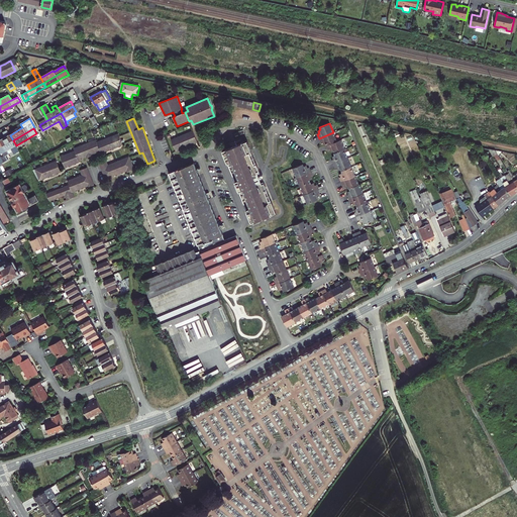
[(0,146),(13,140),(10,135),(7,129),(3,132),(5,137),(0,140),(0,146)]
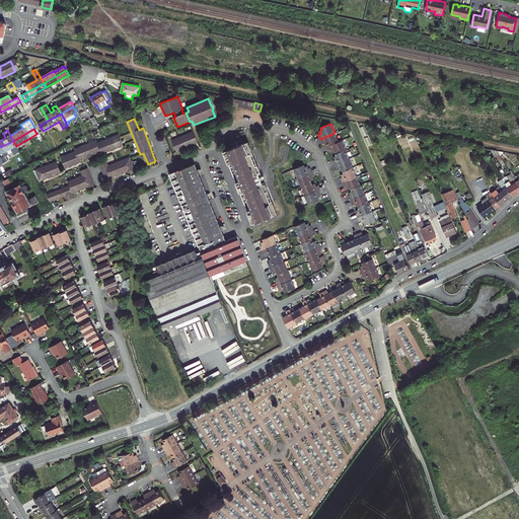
[(198,143),(194,132),(171,140),(176,152),(198,143)]
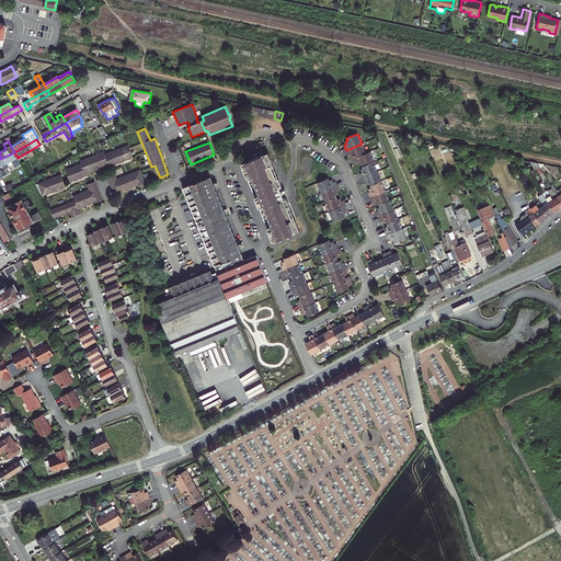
[(362,144),(346,150),(348,155),(350,153),(351,157),(354,156),(355,158),(366,153),(362,144)]
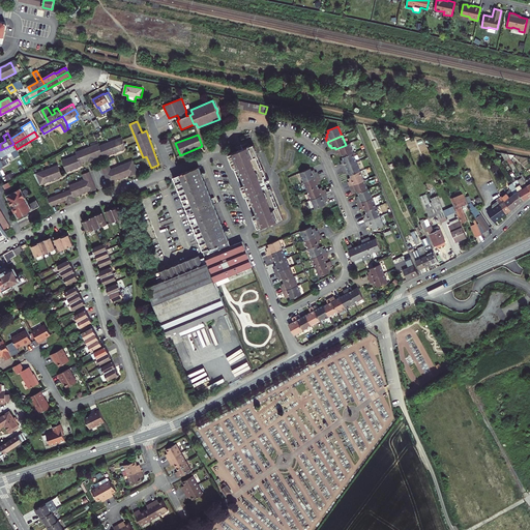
[(77,154),(62,160),(66,172),(82,166),(81,164),(88,160),(88,162),(96,158),(95,158),(102,155),(104,157),(125,149),(121,137),(99,146),(97,143),(76,152),(77,154)]
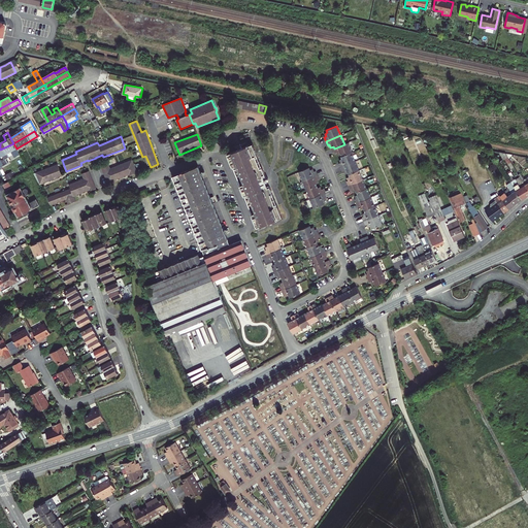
[(340,154),(341,156),(352,152),(353,152),(349,142),(344,144),(334,149),(335,153),(337,152),(338,155),(340,154)]
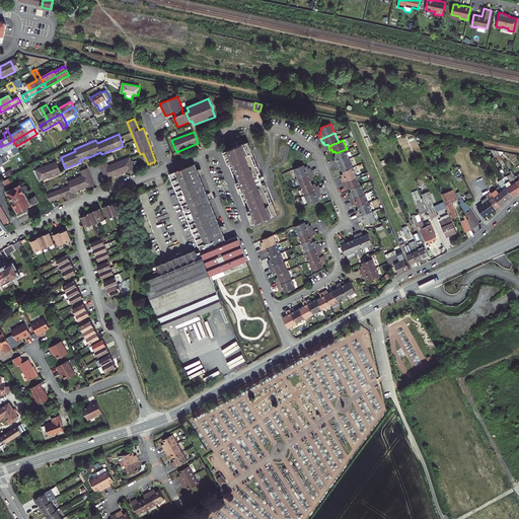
[(14,154),(19,151),(16,146),(13,141),(0,147),(0,164),(8,160),(6,156),(9,154),(7,150),(11,148),(14,154)]
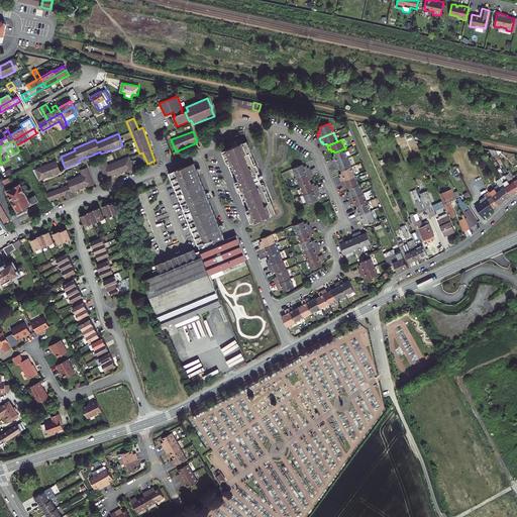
[(233,147),(223,151),(251,222),(259,219),(270,215),(276,212),(272,201),(247,141),(236,145),(233,147)]
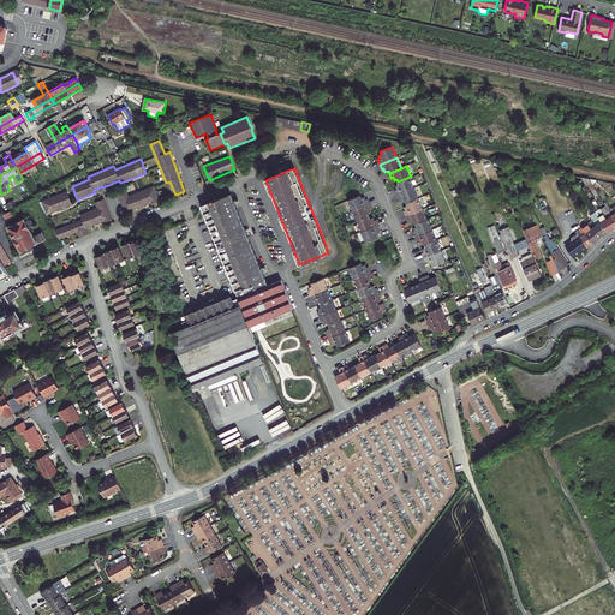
[(580,189),(583,187),(587,185),(591,183),(589,179),(572,175),(580,189)]
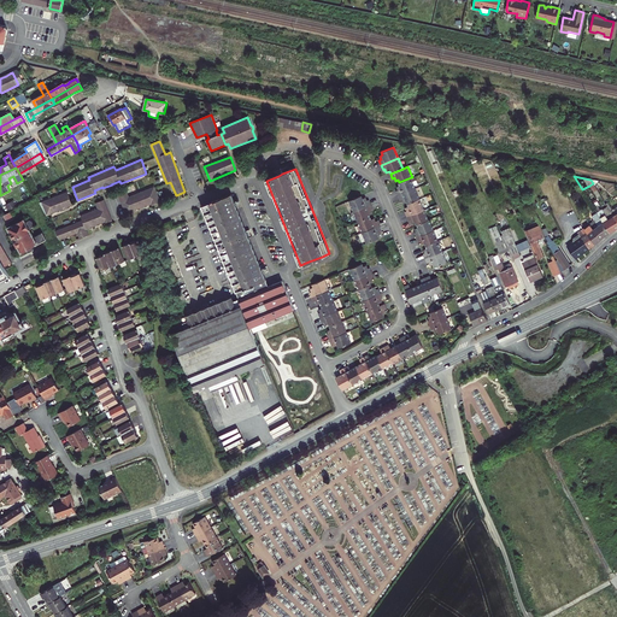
[(411,177),(399,182),(399,183),(399,186),(397,187),(398,191),(397,191),(398,195),(416,188),(411,177)]
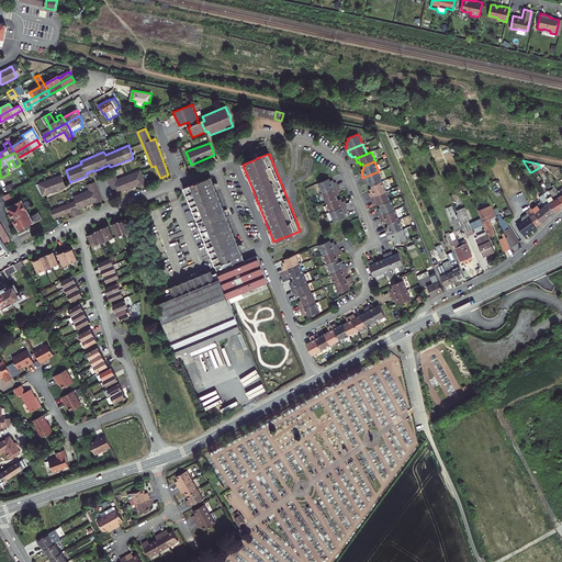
[(537,169),(544,180),(548,179),(541,169),(540,167),(537,169)]
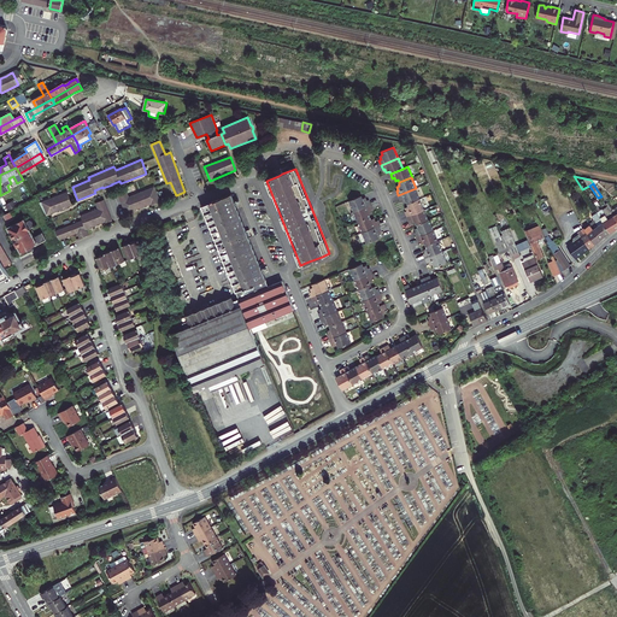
[(127,192),(118,194),(127,215),(134,212),(134,211),(151,204),(151,205),(160,201),(154,187),(129,197),(127,192)]
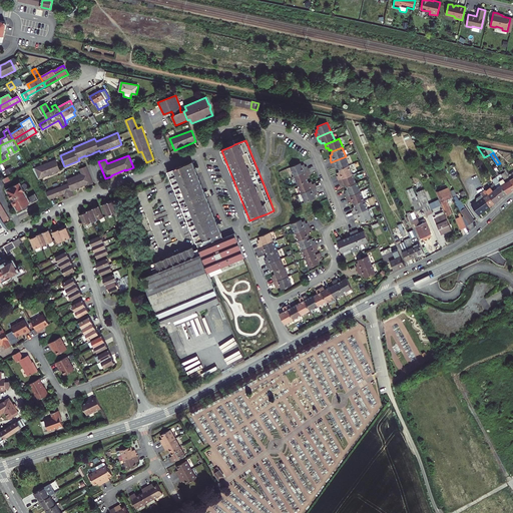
[(346,156),(331,162),(333,166),(335,165),(336,168),(338,167),(339,169),(349,165),(346,156)]
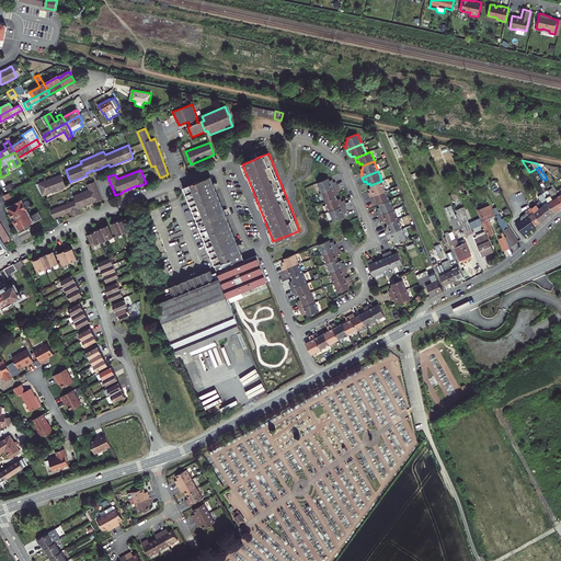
[(61,174),(36,184),(43,196),(66,186),(61,174)]
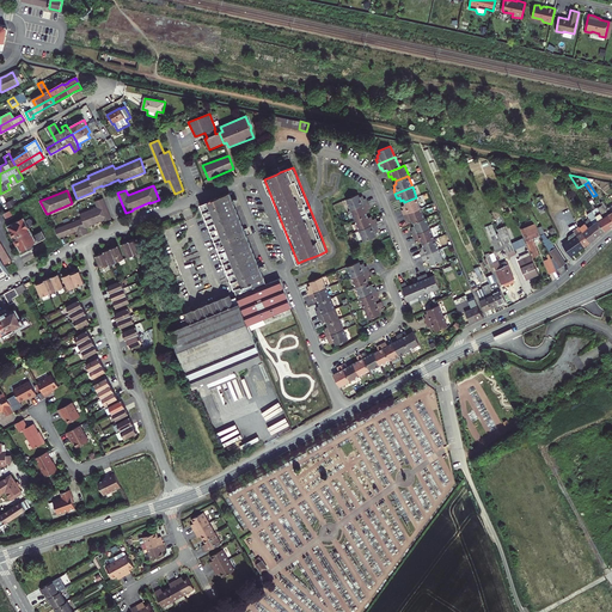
[(230,193),(200,204),(234,289),(264,277),(230,193)]
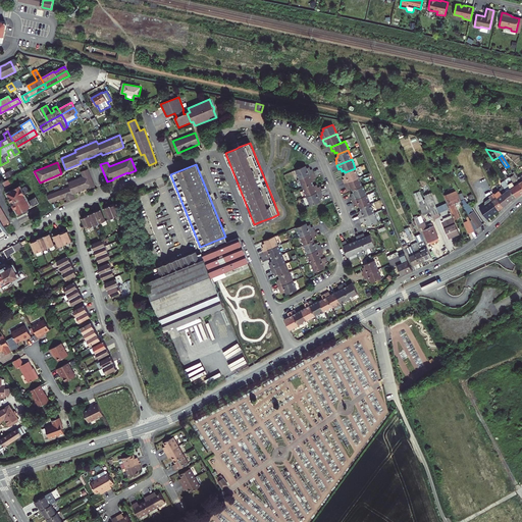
[(296,169),(299,178),(314,172),(312,168),(311,169),(310,167),(307,168),(306,165),(296,169)]
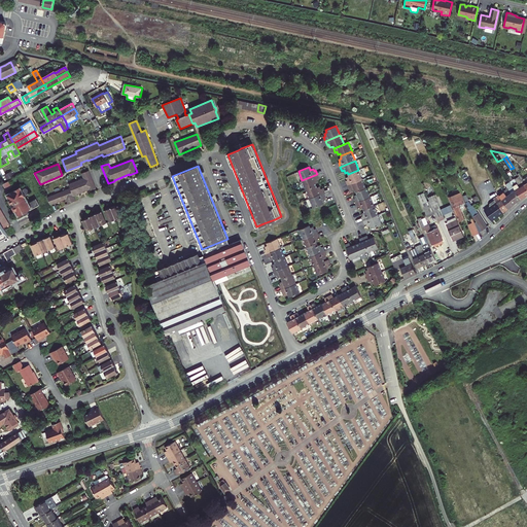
[(526,195),(526,188),(522,180),(514,168),(511,169),(512,171),(516,178),(511,182),(521,200),(526,195)]
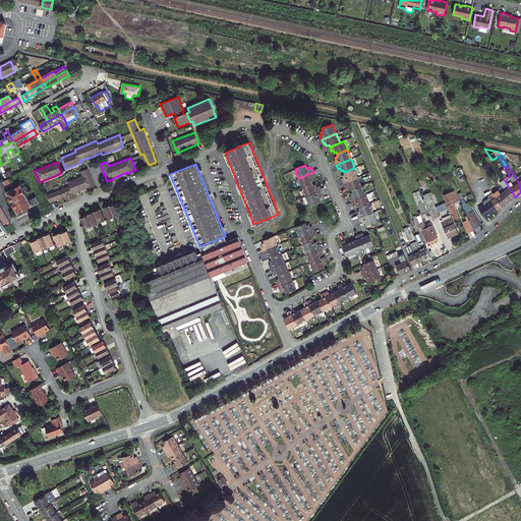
[(342,179),(343,182),(358,176),(354,168),(344,172),(345,174),(342,175),(343,178),(342,179)]
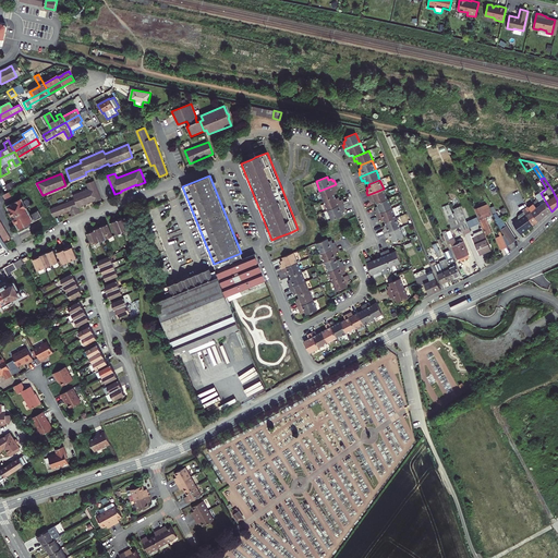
[(13,181),(5,184),(9,190),(16,185),(13,181)]
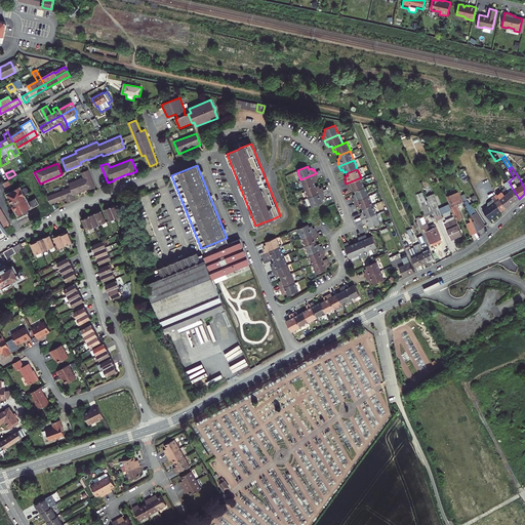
[(70,188),(47,197),(51,204),(66,198),(68,203),(75,200),(74,195),(88,190),(88,191),(95,188),(88,170),(81,172),(83,177),(69,184),(70,188)]
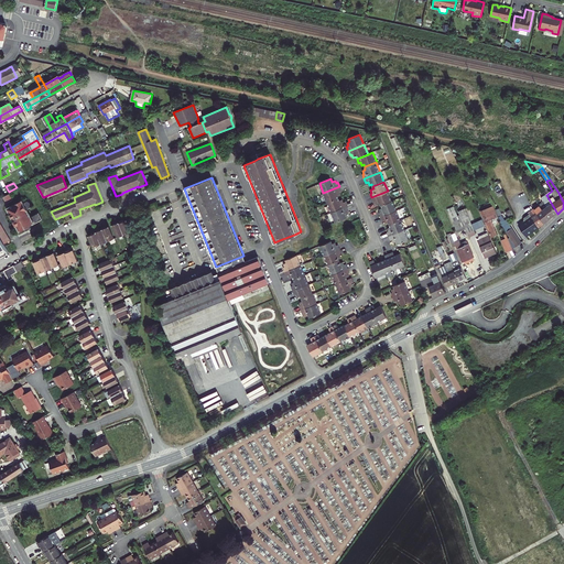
[(541,186),(546,195),(552,191),(548,183),(541,186)]
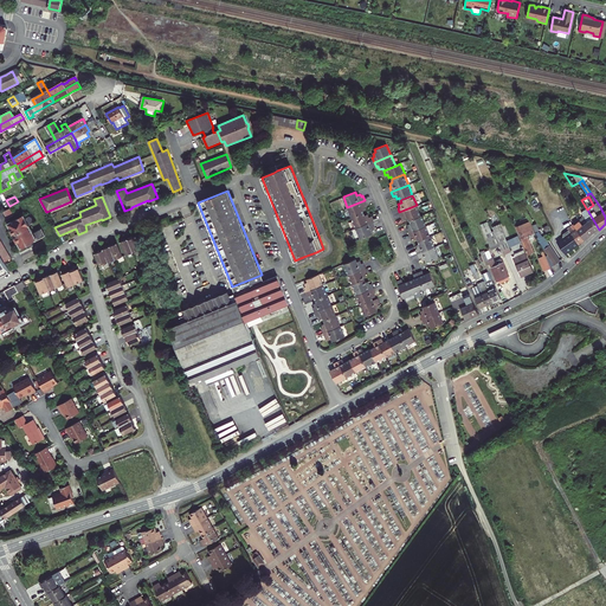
[(347,207),(352,218),(365,212),(363,211),(366,208),(365,206),(367,205),(365,200),(347,207)]
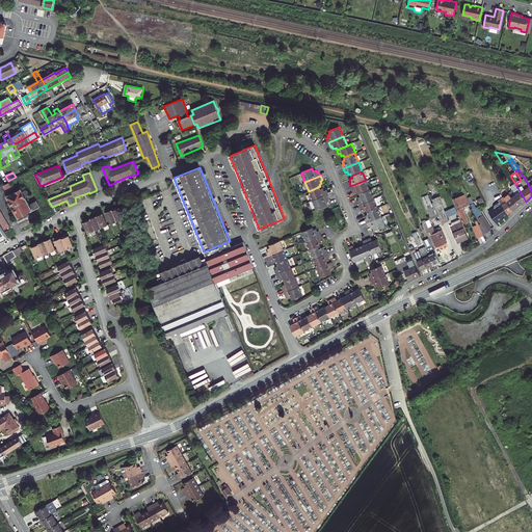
[(358,194),(360,193),(370,189),(366,180),(350,186),(352,190),(354,190),(355,192),(357,191),(358,194)]
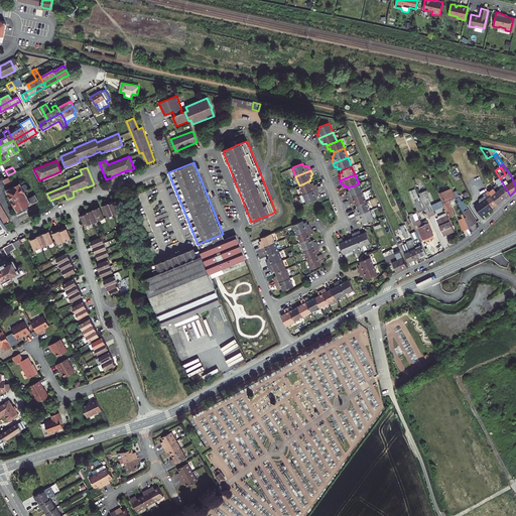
[(9,177),(3,180),(6,186),(12,183),(9,177)]
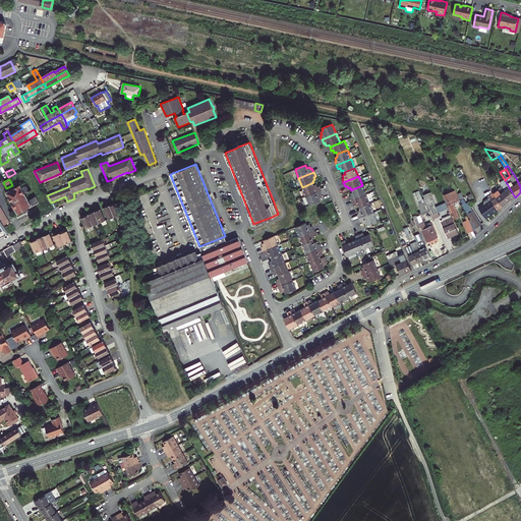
[(498,189),(499,190),(507,203),(510,200),(515,197),(505,180),(500,183),(502,186),(501,186),(502,187),(498,189)]
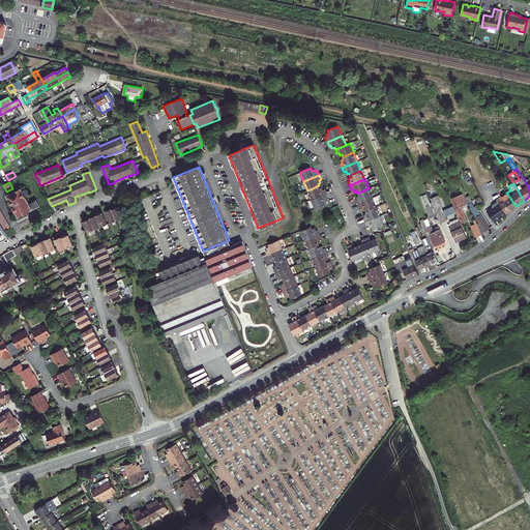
[(307,190),(312,200),(326,194),(325,189),(323,190),(322,187),(320,188),(319,185),(307,190)]
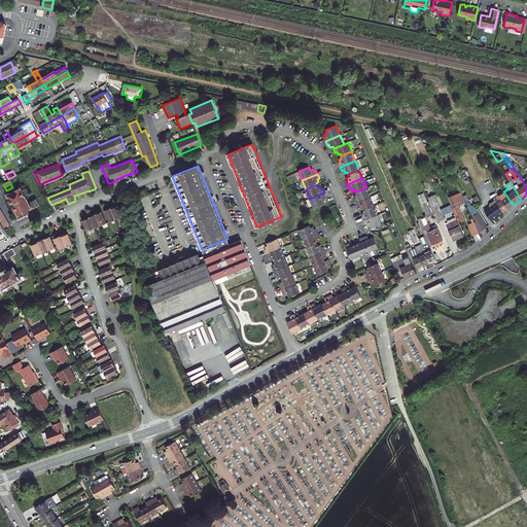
[(21,187),(7,195),(19,215),(23,213),(27,211),(31,209),(32,209),(39,205),(36,199),(29,203),(25,195),(28,192),(26,189),(23,190),(21,187)]
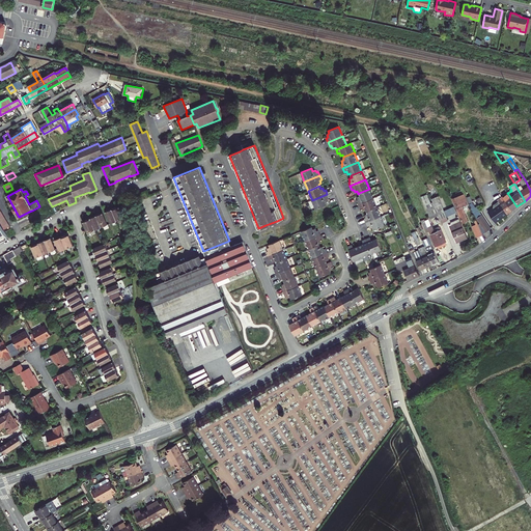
[(357,200),(359,204),(373,198),(369,189),(359,193),(360,196),(358,197),(359,199),(357,200)]
